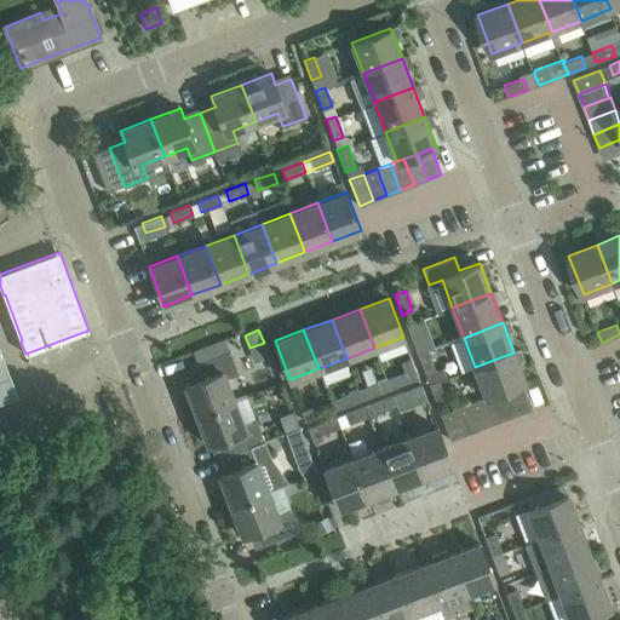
[(229,350),(191,365),(196,380),(185,384),(196,414),(234,401),(225,378),(239,372),(229,350)]
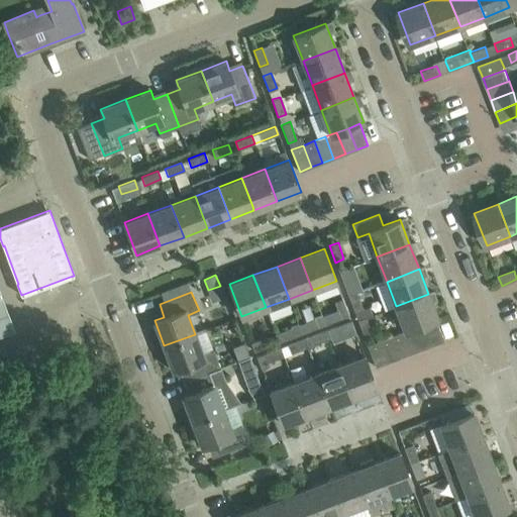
[(353,311),(363,308),(356,292),(348,295),(353,311)]
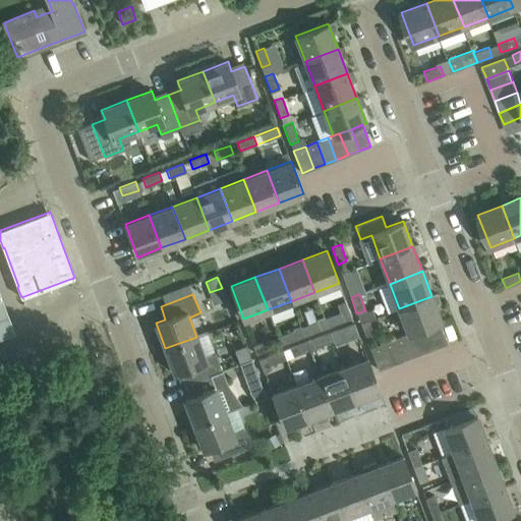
[(441,322),(431,296),(399,308),(408,333),(416,330),(427,326),(439,322),(441,322)]
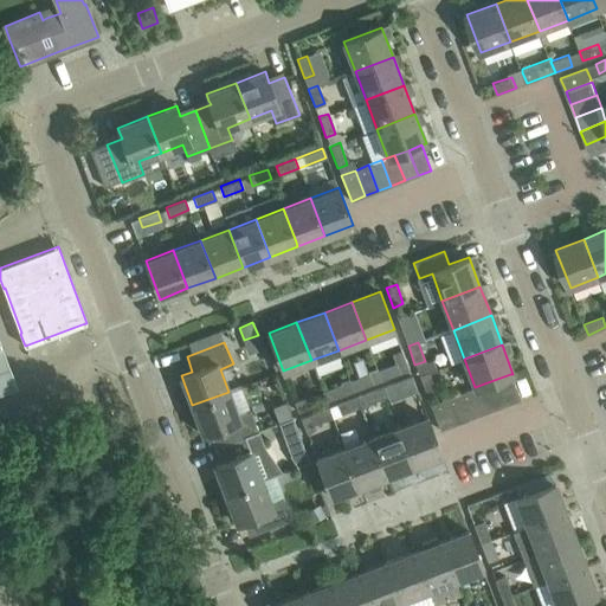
[(407,371),(400,350),(392,354),(395,363),(378,371),(381,380),(407,371)]
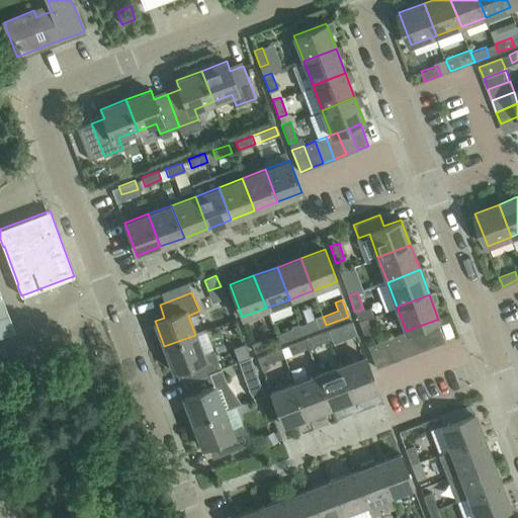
[(0,301),(0,338),(12,334),(0,301)]
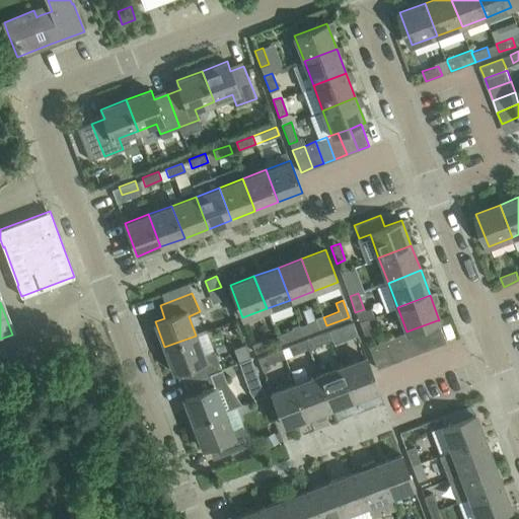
[(326,325),(323,317),(299,326),(302,335),(326,325)]
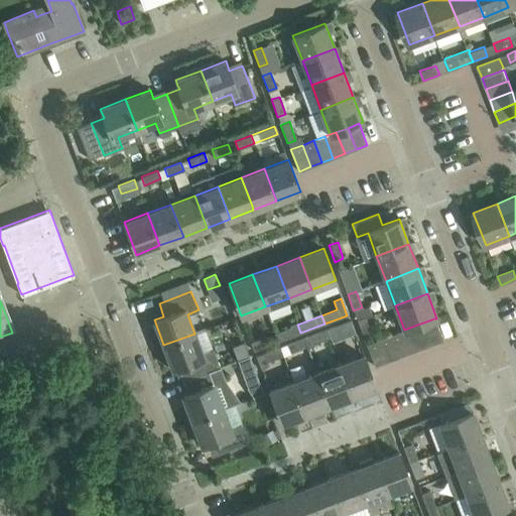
[(361,335),(370,332),(364,316),(356,319),(361,335)]
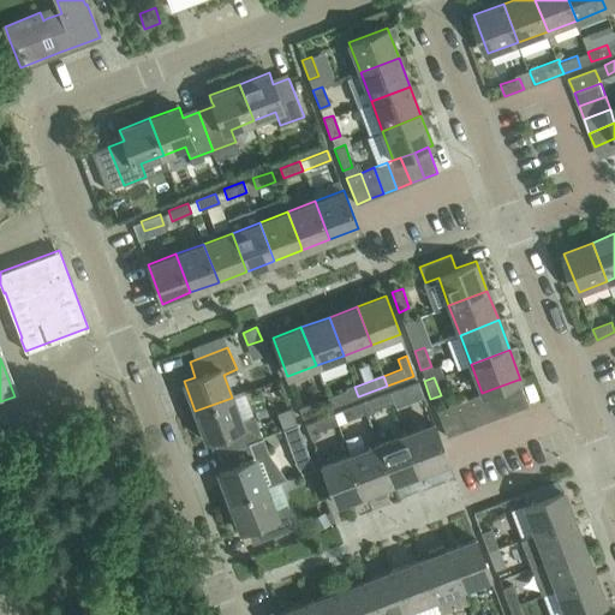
[(514,411),(527,406),(518,380),(505,384),(514,411)]
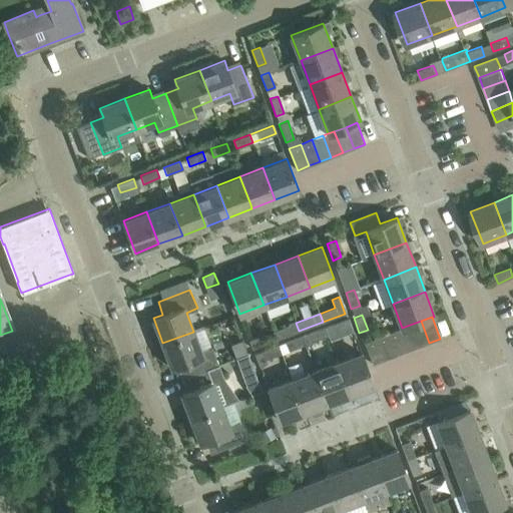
[(418,347),(429,343),(421,321),(410,325),(418,347)]
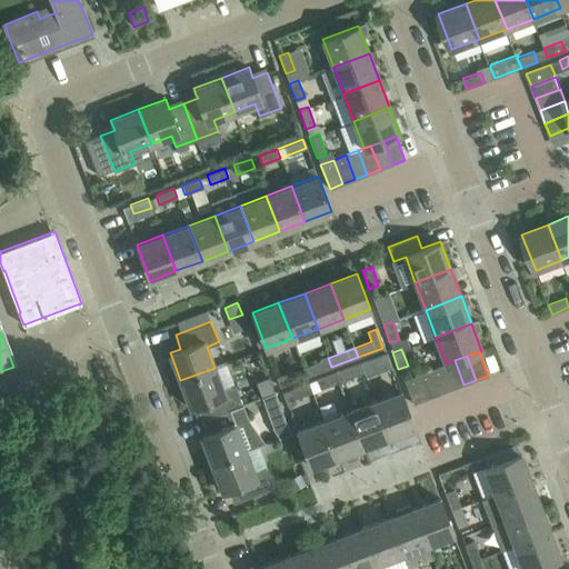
[(360,363),(366,378),(380,372),(375,359),(360,363)]
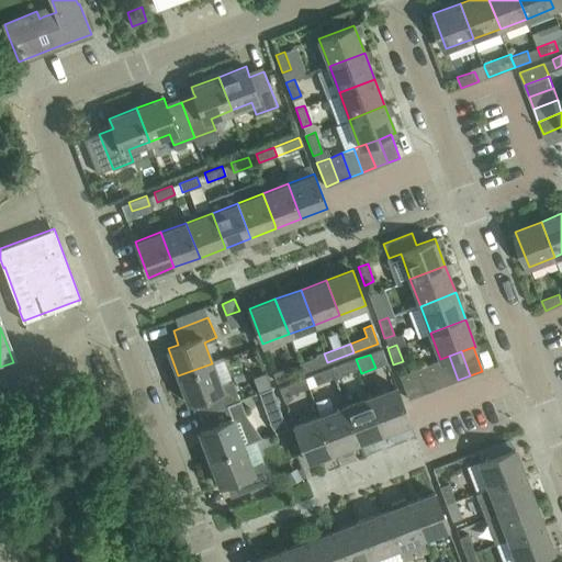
[(302,372),(319,366),(316,356),(299,362),(302,372)]
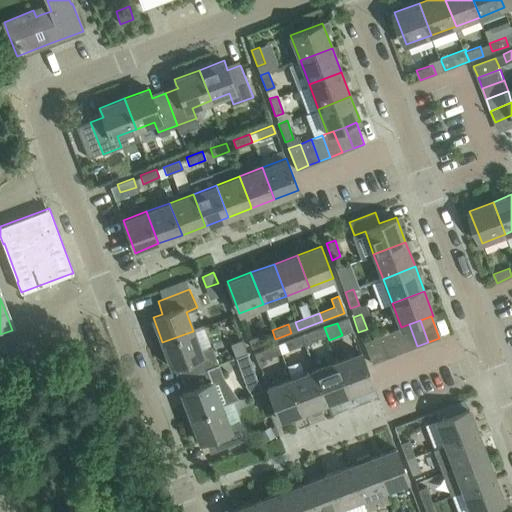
[(417,346),(409,324),(401,327),(397,329),(406,350),(417,346)]
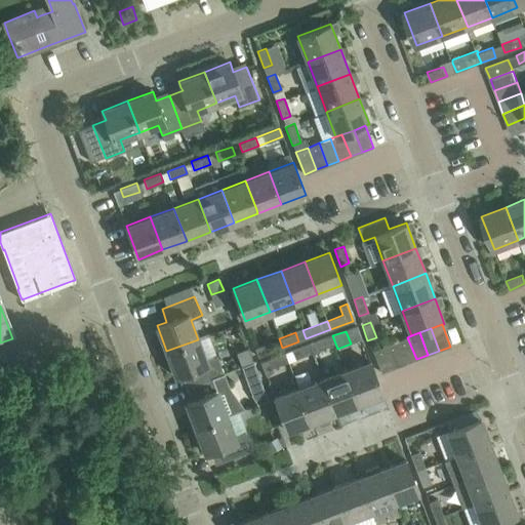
[(319,350),(334,344),(331,335),(316,340),(319,350)]
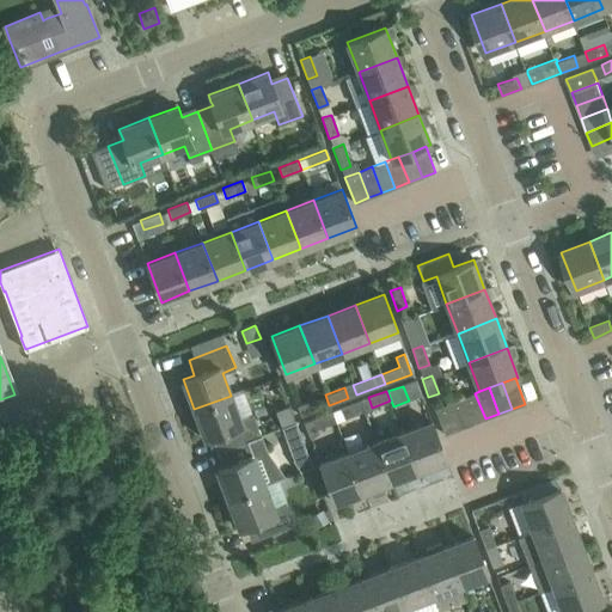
[(471,424),(485,418),(475,393),(461,398),(471,424)]
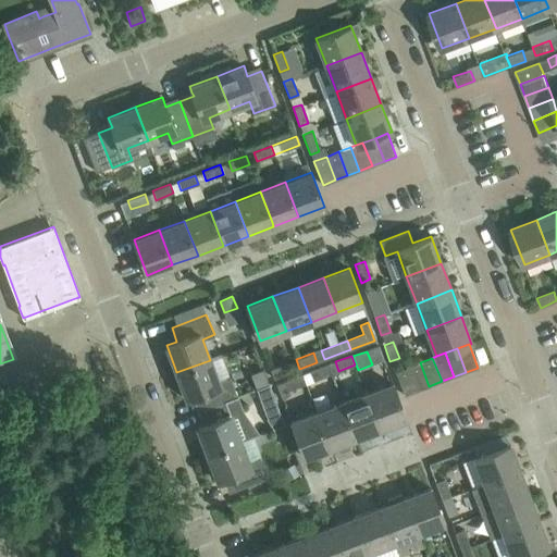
[(176,372),(187,399),(197,396),(202,409),(237,396),(230,375),(218,381),(210,360),(176,372)]
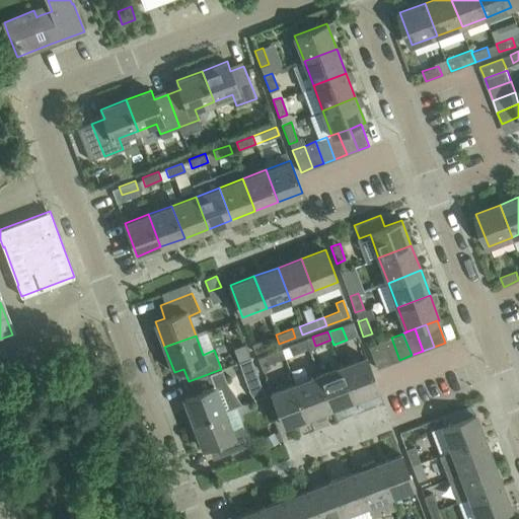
[(388,364),(399,360),(391,338),(380,342),(388,364)]
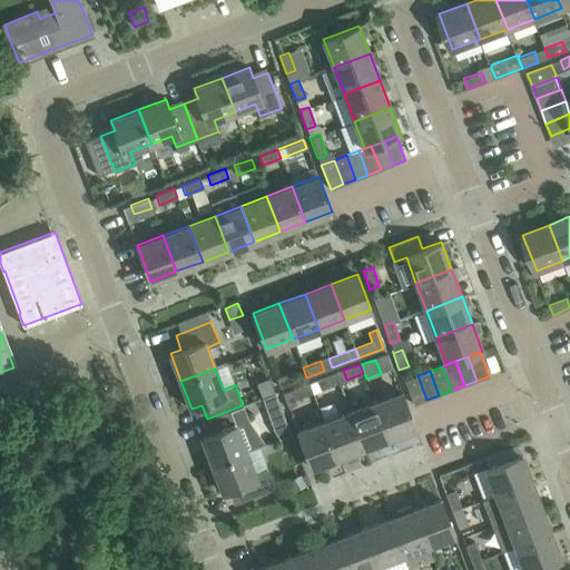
[(278,386),(297,382),(294,372),(276,377),(278,386)]
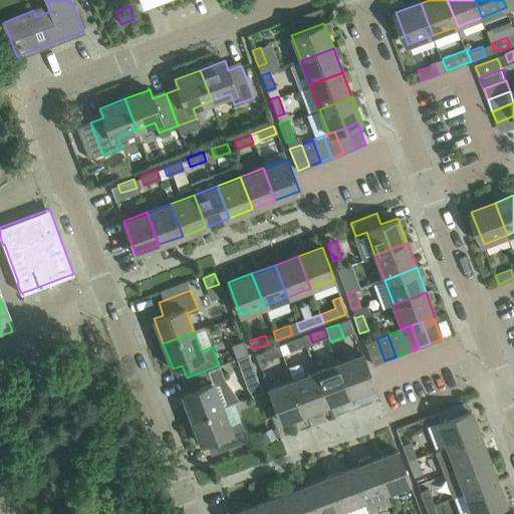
[(288,350),(303,344),(300,336),(285,342),(288,350)]
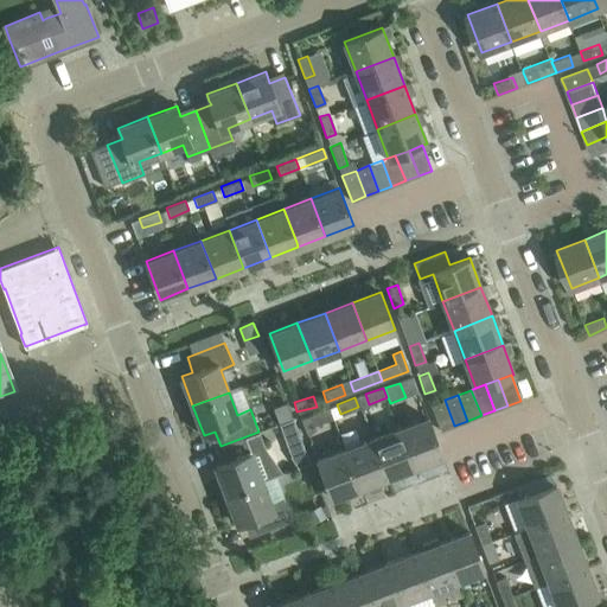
[(445,400),(432,406),(441,430),(454,426),(445,400)]
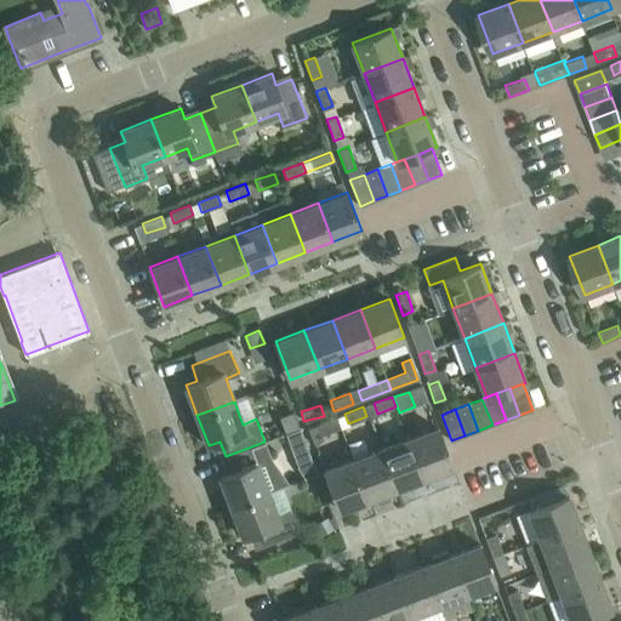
[(292,411),(279,416),(285,432),(298,427),(292,411)]
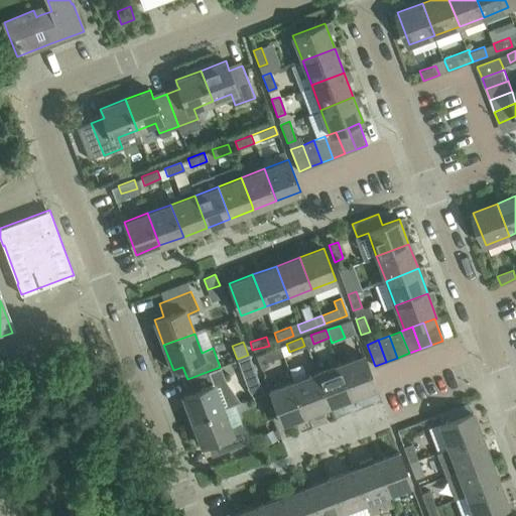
[(265,361),(282,355),(279,347),(262,353),(265,361)]
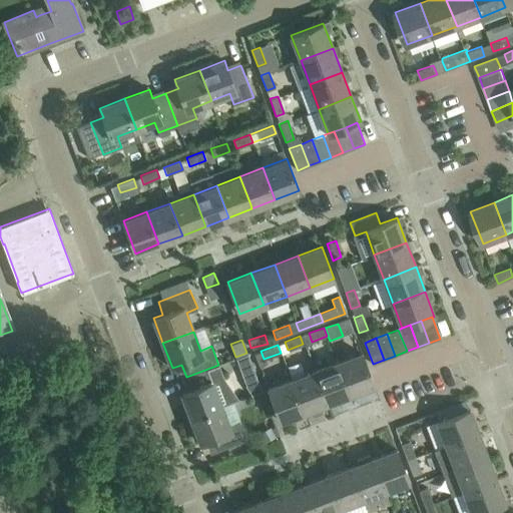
[(374,385),(367,366),(362,353),(338,362),(350,394),(374,385)]
